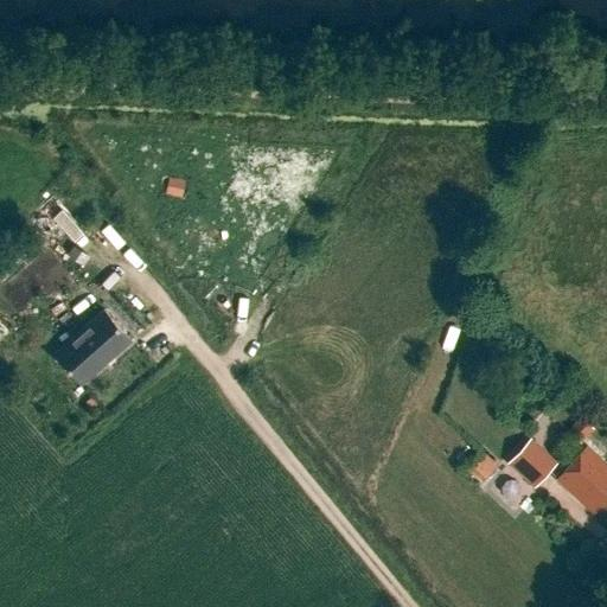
[(50,240),(25,256),(58,306),(83,289),(50,240)]
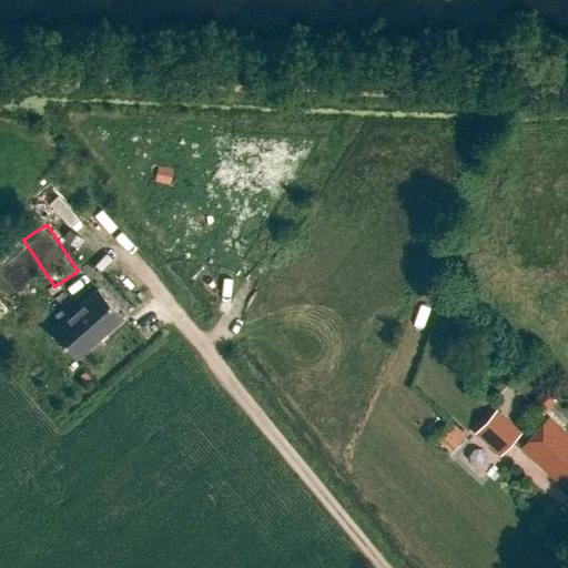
[(0,236),(0,260),(11,252),(0,236)]
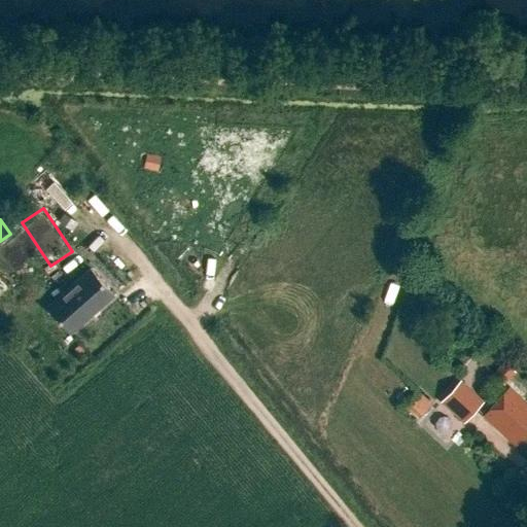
[(66,291),(47,308),(48,310),(70,335),(114,297),(91,271),(66,291)]
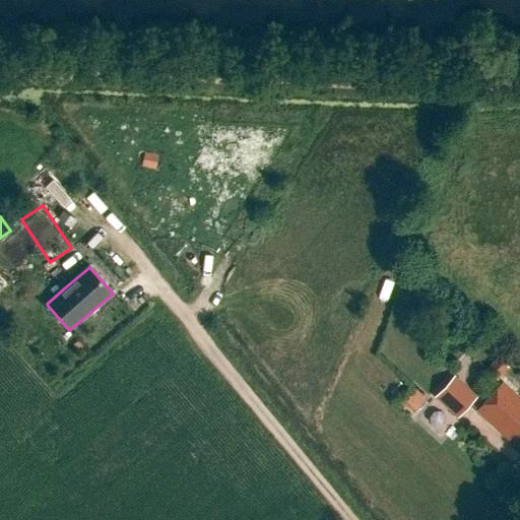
[(496,356),(484,371),(497,380),(508,367),(496,356)]
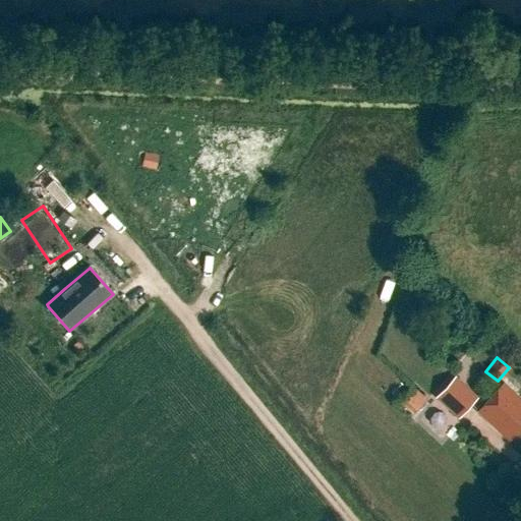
[(457,418),(471,405),(449,384),(435,397),(457,418)]
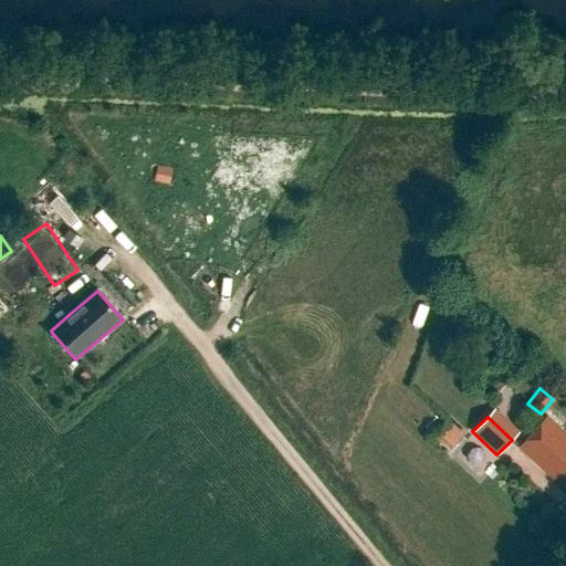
[(565,435),(546,417),(520,447),(554,478),(561,470),(565,474),(565,472),(565,435)]
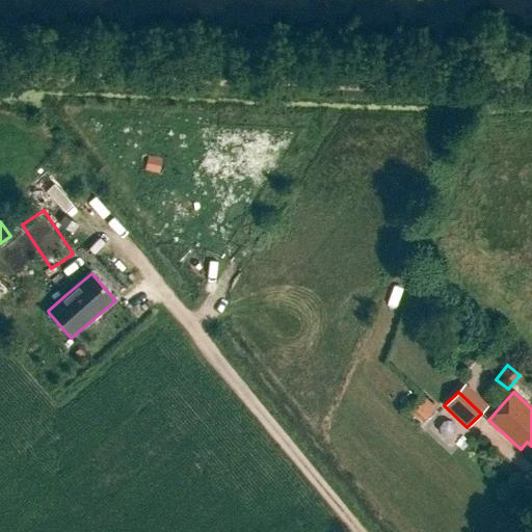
[(435,408),(421,395),(408,408),(423,422),(435,408)]
